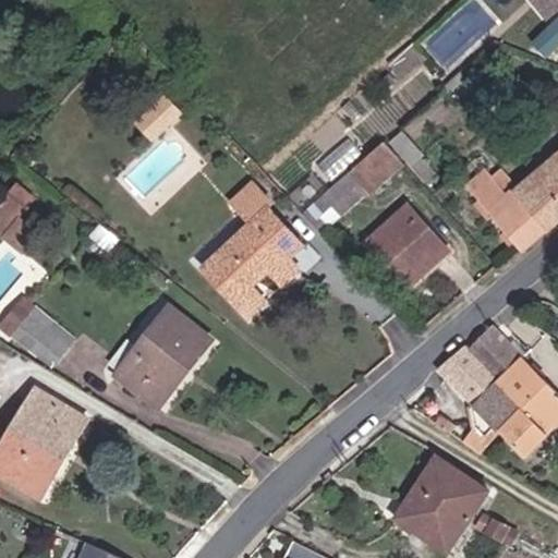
[(557,4),(557,0),(540,0),(549,12),(557,4)]
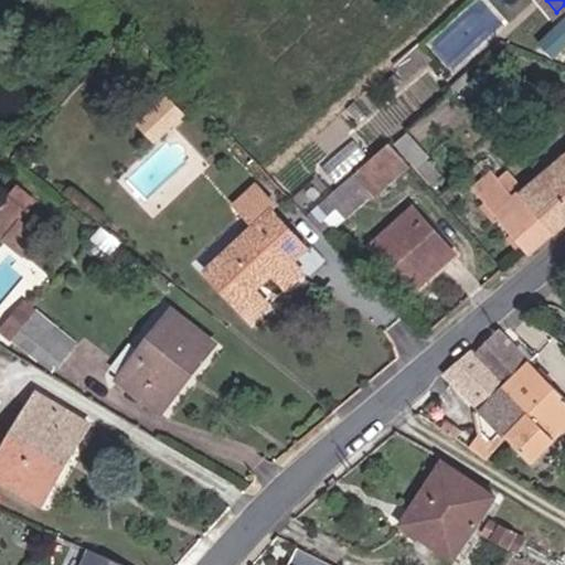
[(548,52),(564,40),(564,18),(539,38),(548,52)]
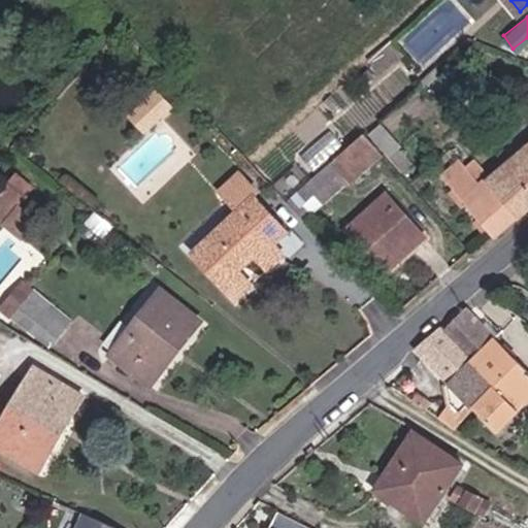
[(383,73),(404,54),(393,43),(371,62),(383,73)]
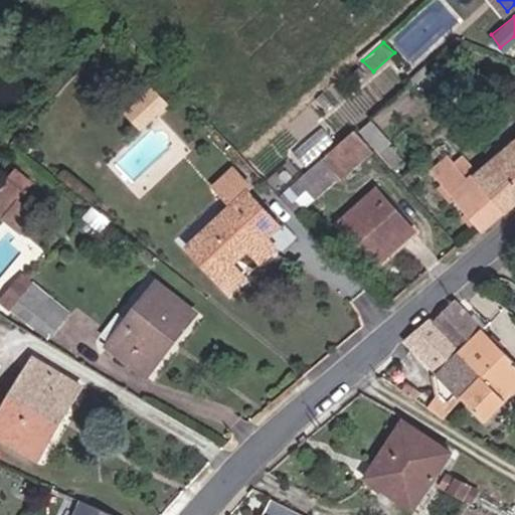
[(168,104),(153,89),(125,114),(140,130),(168,104)]
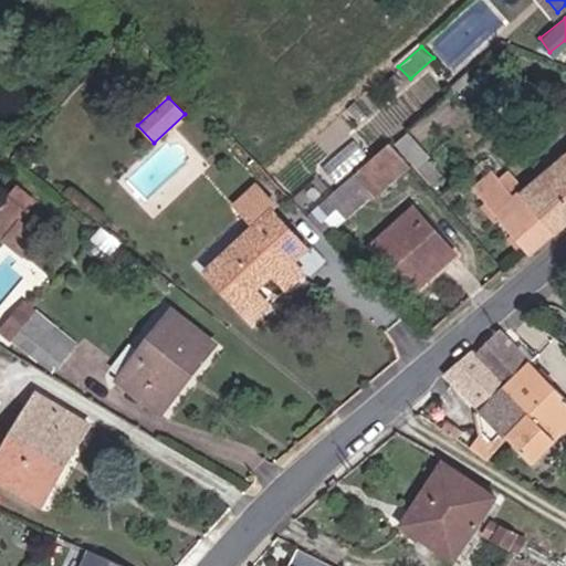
[(411,166),(432,189),(444,177),(408,139),(397,149),(411,166)]
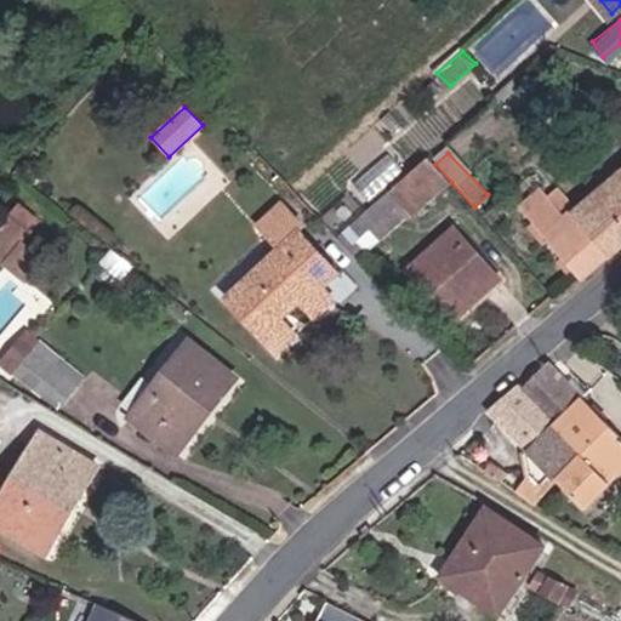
[(368,192),(404,170),(394,155),(359,176),(368,192)]
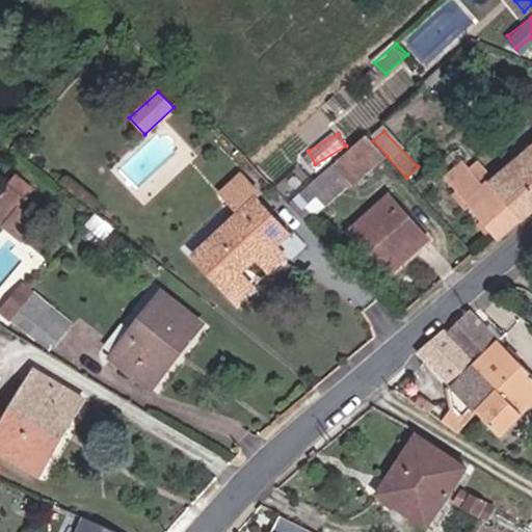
[(334,164),(351,183),(354,187),(387,156),(373,140),(367,133),(334,164)]
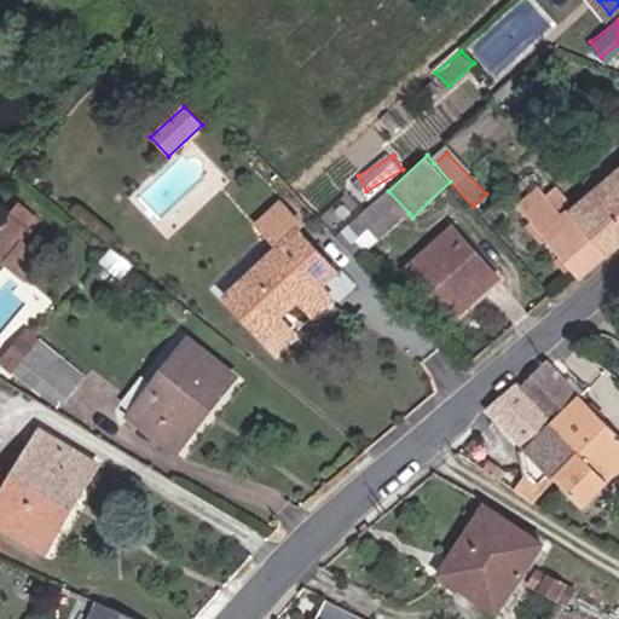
[(578,278),(618,239),(618,171),(566,219),(538,189),(518,207),(578,278)]
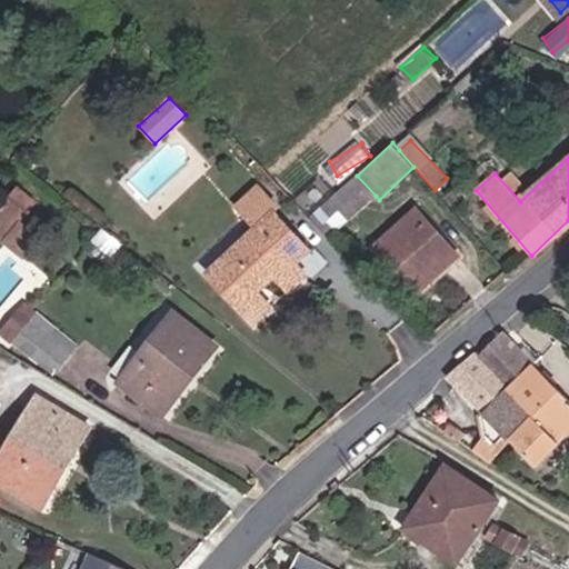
[(357,176),(336,193),(353,213),(376,196),(357,176)]
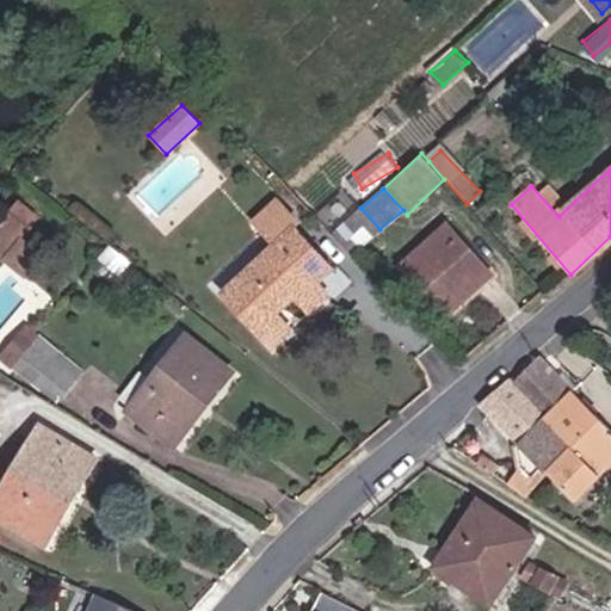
[(275,242),(220,294),(272,351),(294,331),(279,313),(295,298),(309,315),(332,295),(321,283),(335,270),(292,224),(297,221),(275,197),(252,218),(275,242)]
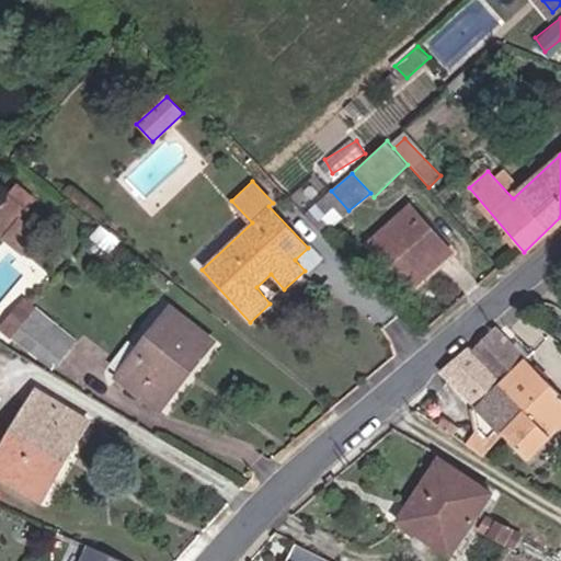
[(1,208),(18,221),(33,205),(15,192),(1,208)]
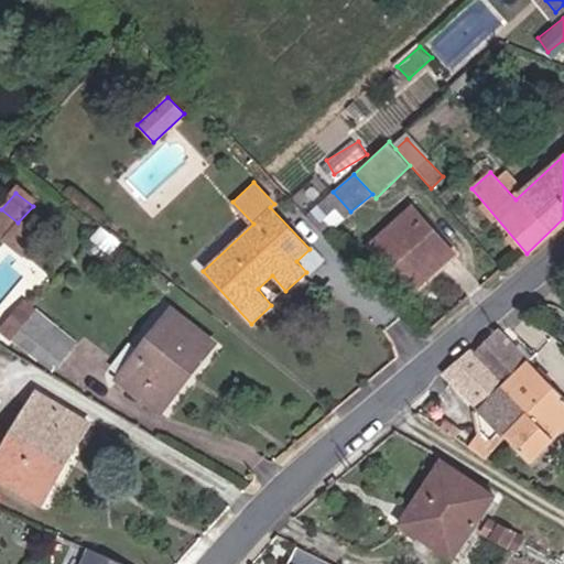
[(412,294),(456,253),(413,204),(369,245),(412,294)]
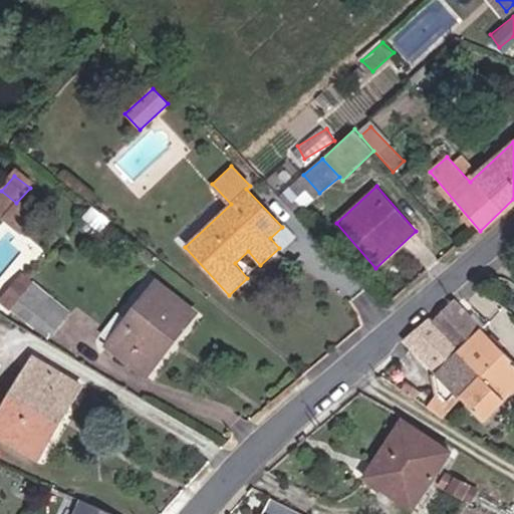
[(0,220),(0,221),(16,203),(1,191),(0,192),(0,220)]
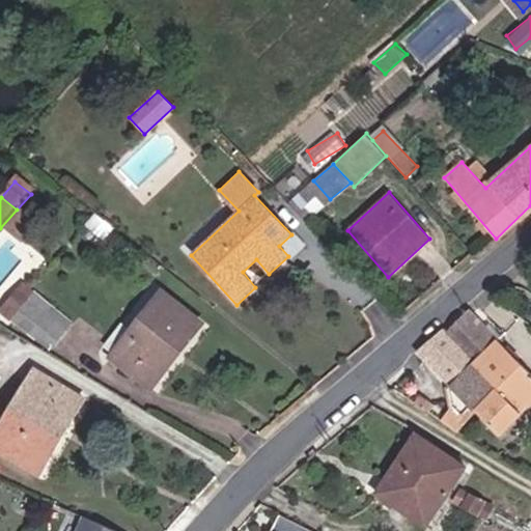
[(151,393),(204,322),(160,287),(105,357),(151,393)]
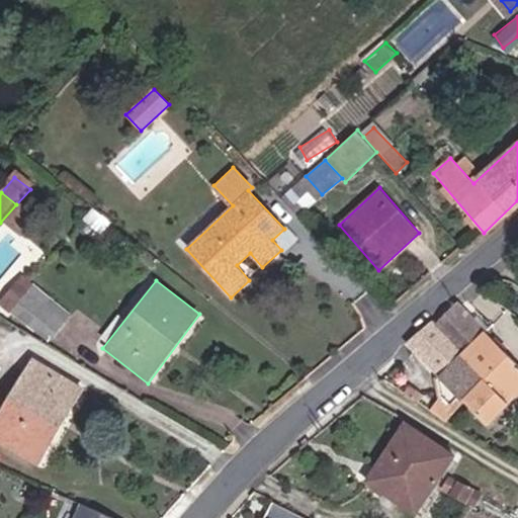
[(23,320),(45,294),(38,289),(17,314),(23,320)]
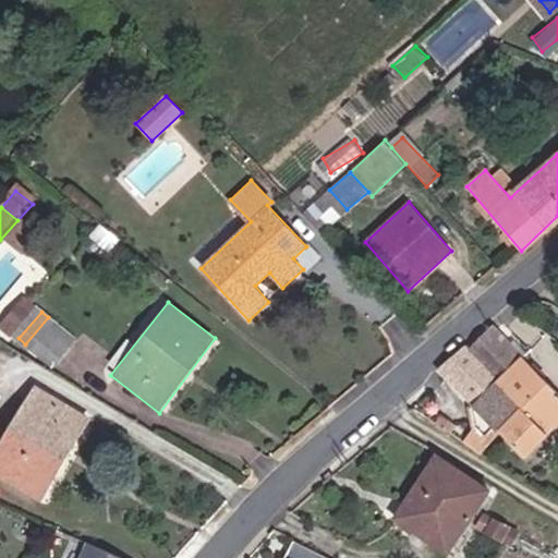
[(76,340),(48,317),(25,344),(52,366),(76,340)]
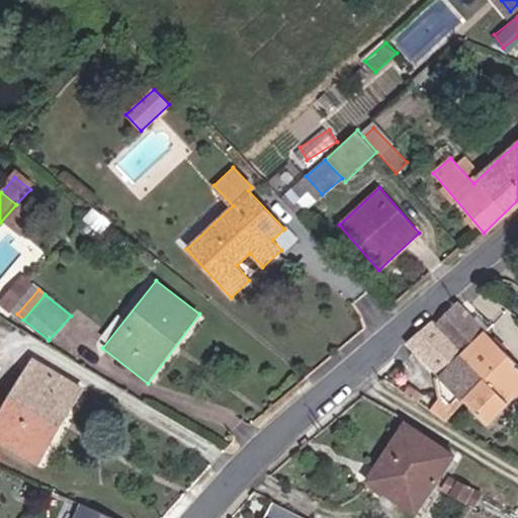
[(436,320),(405,344),(437,373),(433,377),(437,393),(426,410),(443,422),(464,399),(483,379),(459,356),(485,330),(458,307),(439,322),(436,320)]
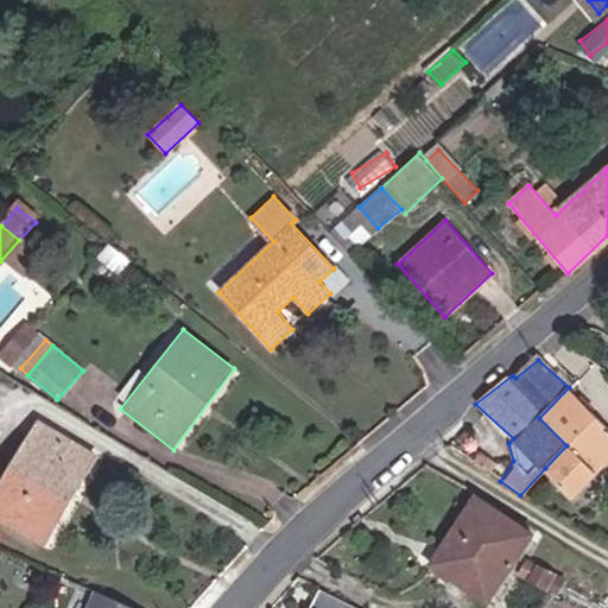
[(567,445),(545,468),(575,498),(607,463),(607,424),(569,387),(539,418),(567,445)]
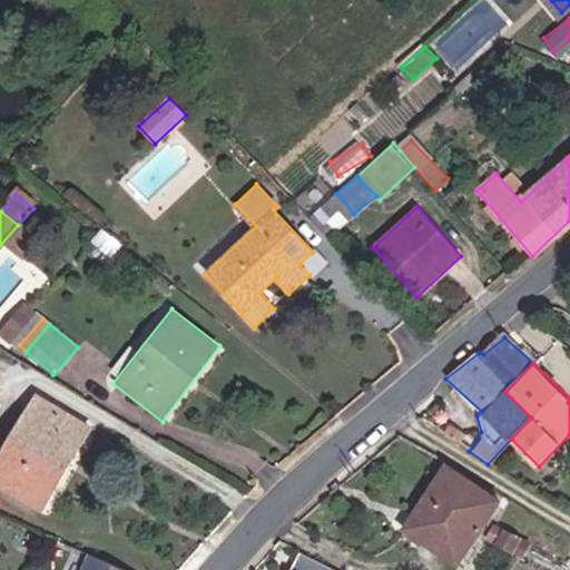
[(0,487),(42,512),(91,428),(36,395),(0,458),(0,487)]
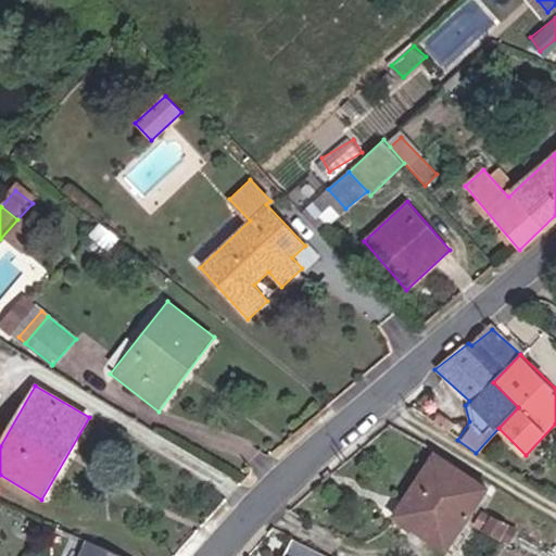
[(447,554),(491,488),(437,452),(393,519),(447,554)]
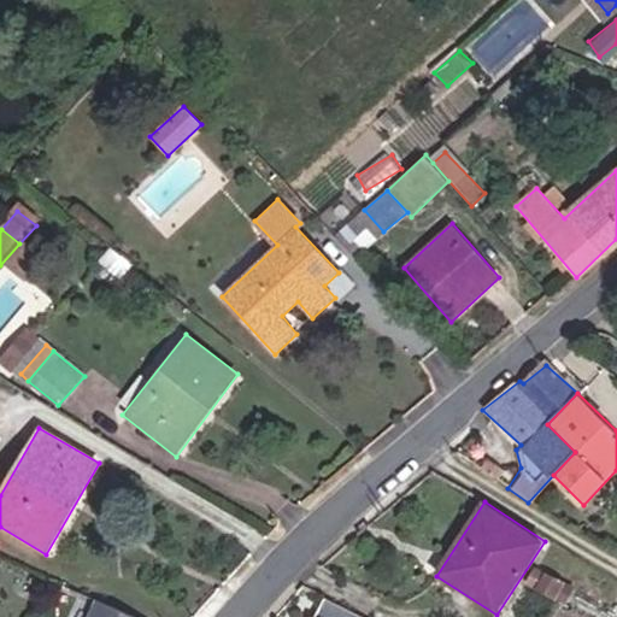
[(135,616),(104,603),(98,616),(135,616)]
